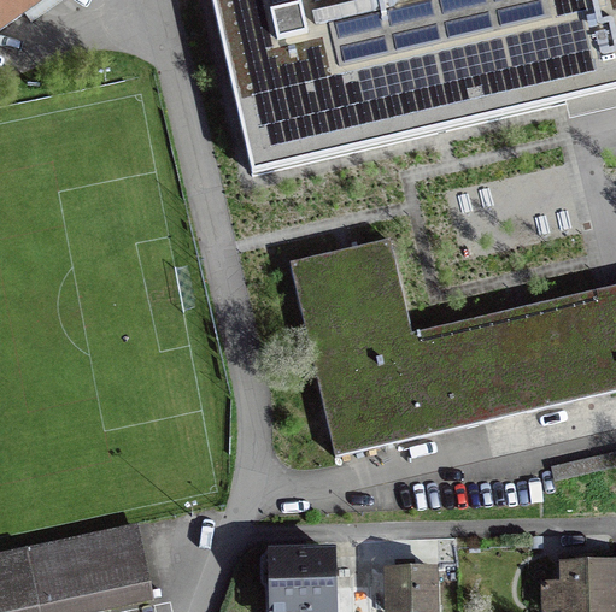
[(0,23),(29,4),(34,0),(0,0),(0,23)]
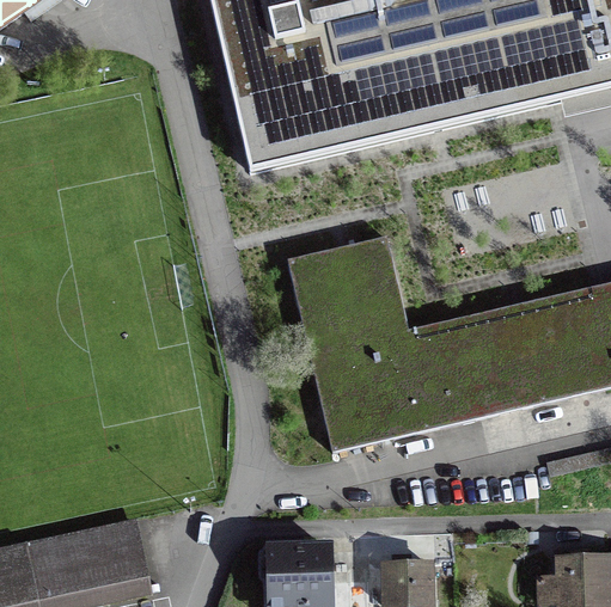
[(610,87),(610,0),(211,0),(250,171),(556,100),(610,87)]
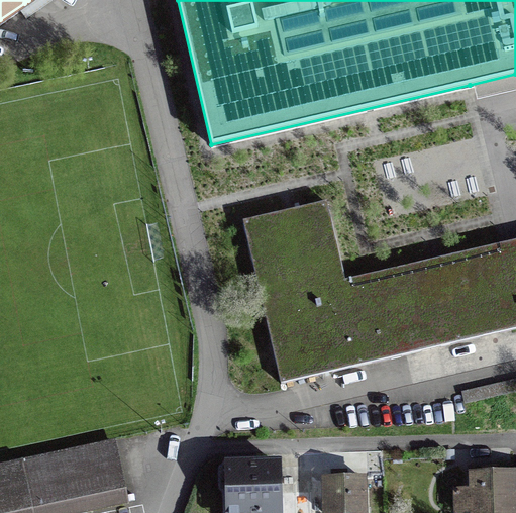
[(515,237),(342,279),(324,200),(240,219),(279,381),(515,324),(515,237)]
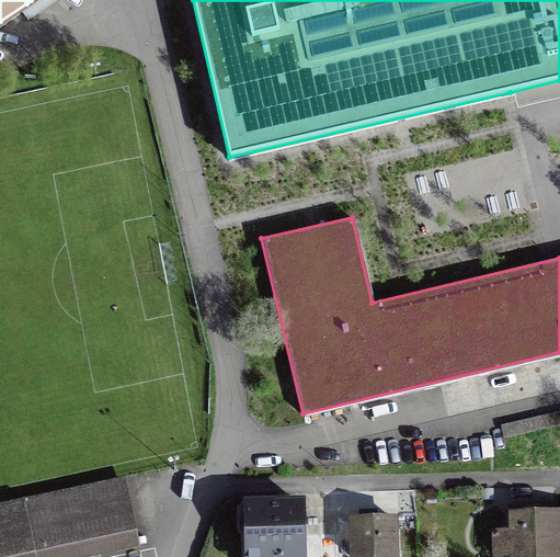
[(0,556),(61,556),(135,542),(135,541),(140,540),(126,473),(0,499),(0,556)]
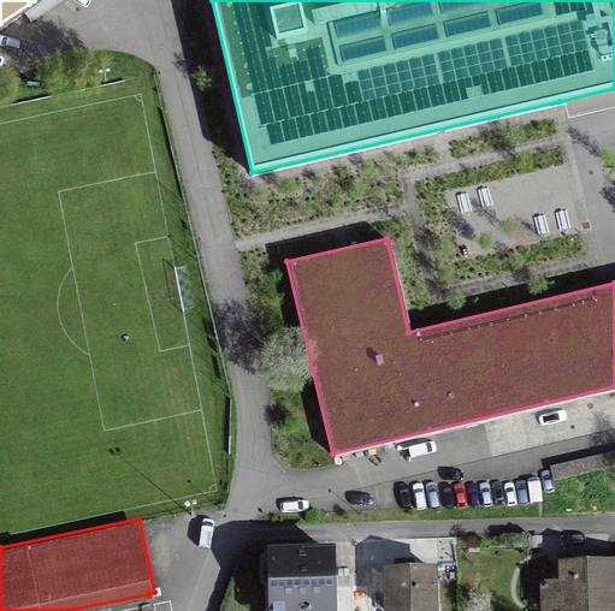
[(330,583),(329,556),(264,558),(265,610),(312,610),(331,610),(330,583)]
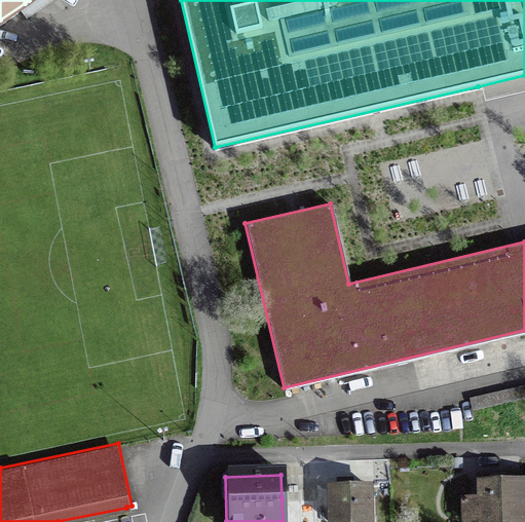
[(524,521),(524,478),(479,480),(480,521),(524,521)]
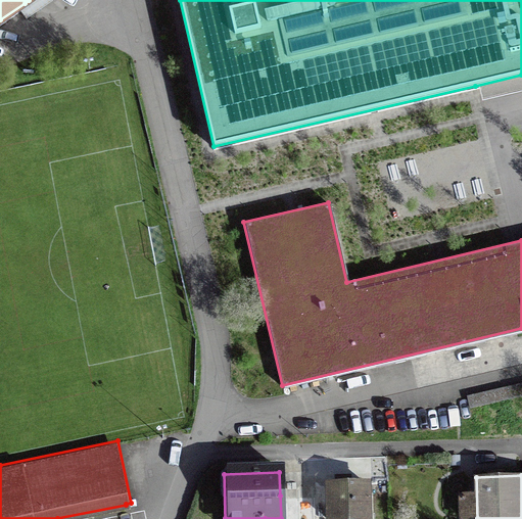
[(364,481),(327,482),(328,518),(365,517),(364,481)]
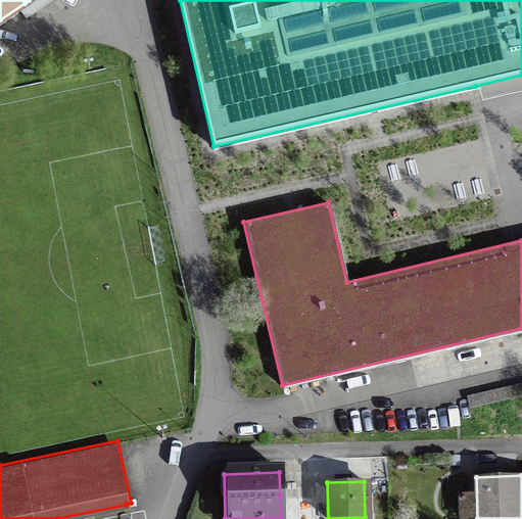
[(313,518),(313,494),(280,496),(281,518),(280,518),(313,518)]
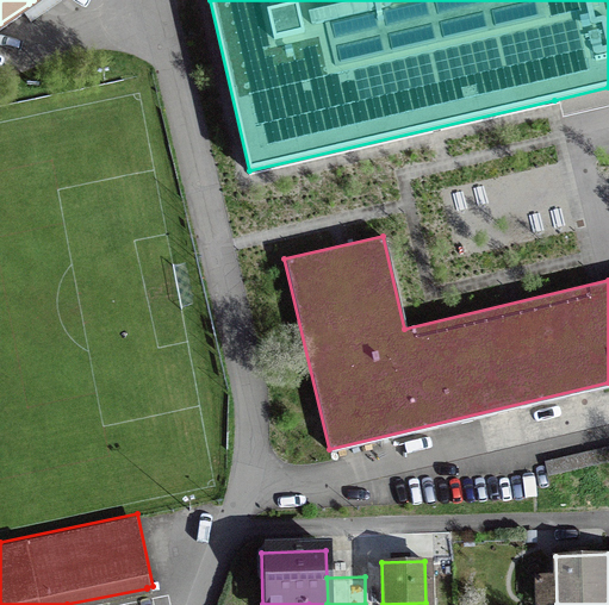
All buildings are outlined.
